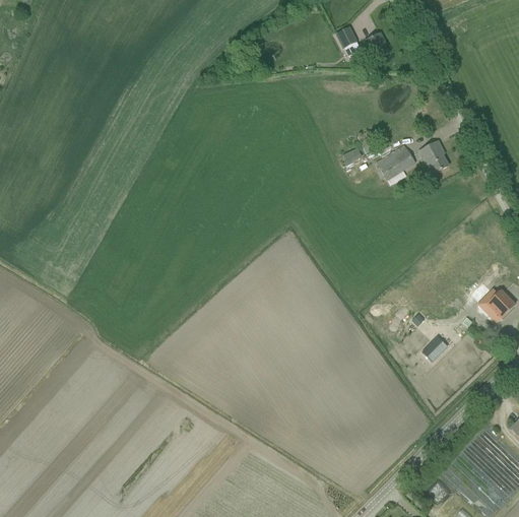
[(344,47),(350,58),(360,53),(369,48),(375,60),(383,56),(383,55),(388,52),(383,41),(384,41),(380,33),(365,41),(366,41),(360,44),(358,41),(358,40),(350,25),(335,33),(343,48),(344,47)]
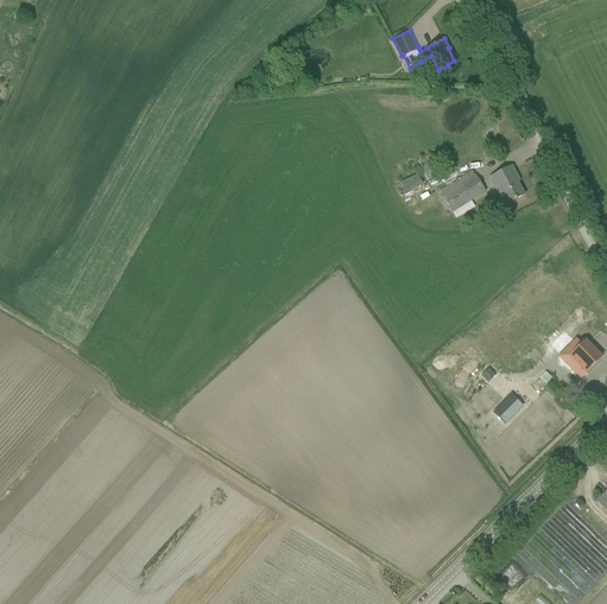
[(429,177),(442,171),(432,151),(419,158),(429,177)]
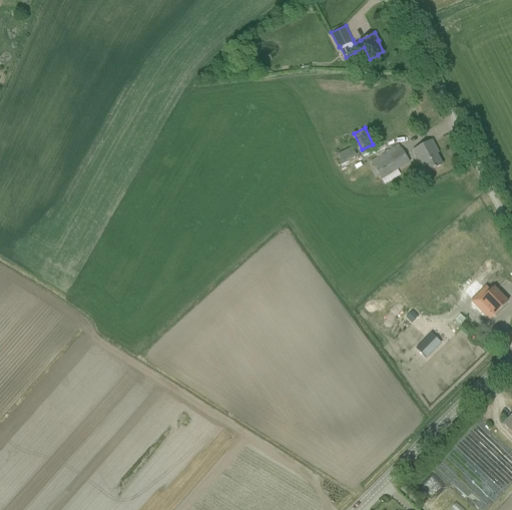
[(432,138),(413,148),(419,159),(421,158),(428,170),(442,162),(434,147),(436,146),(432,138)]
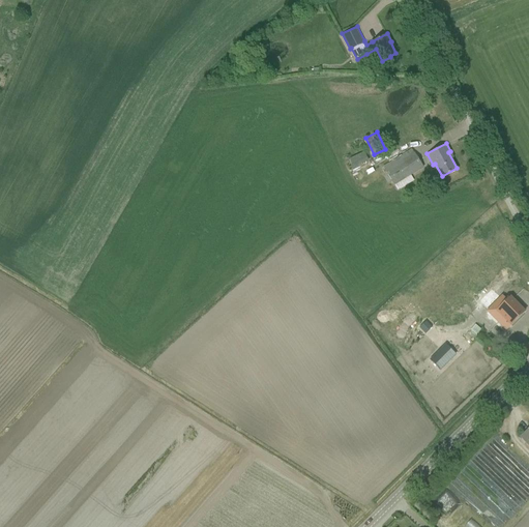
[(354,166),(370,157),(364,149),(350,156),(354,166)]
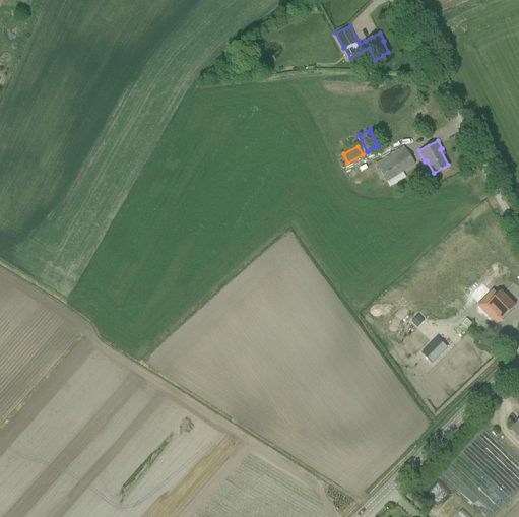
[(395,149),(387,155),(377,162),(388,180),(390,184),(393,182),(394,184),(399,180),(398,180),(406,175),(403,170),(415,163),(407,148),(398,153),(395,149)]
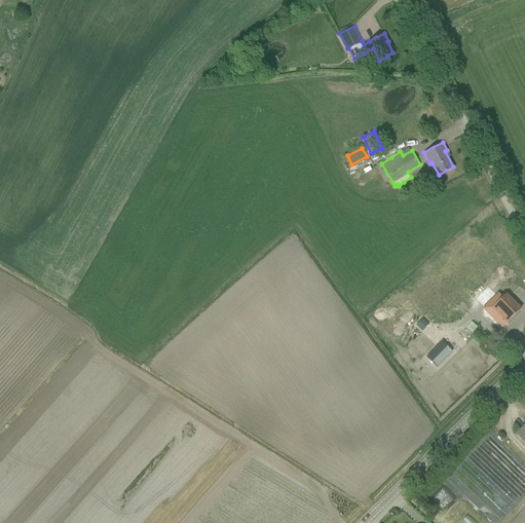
[(484,306),(502,326),(521,307),(507,293),(500,299),(496,295),(484,306)]
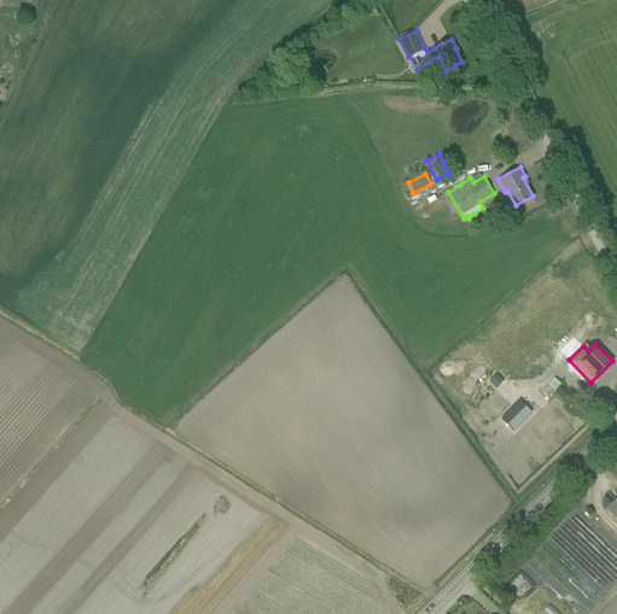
[(496,386),(504,379),(498,372),(490,379),(496,386)]
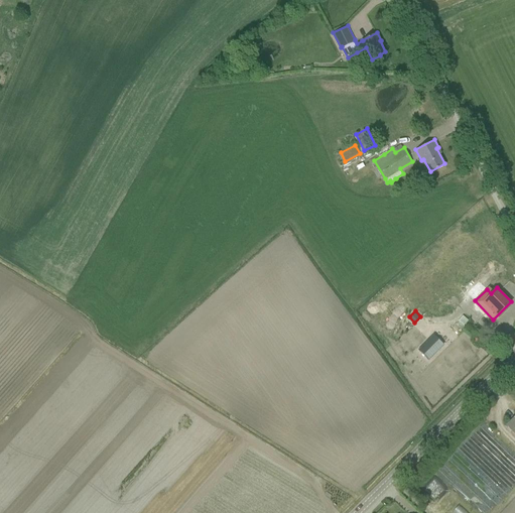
[(457,312),(453,317),(460,324),(465,318),(457,312)]
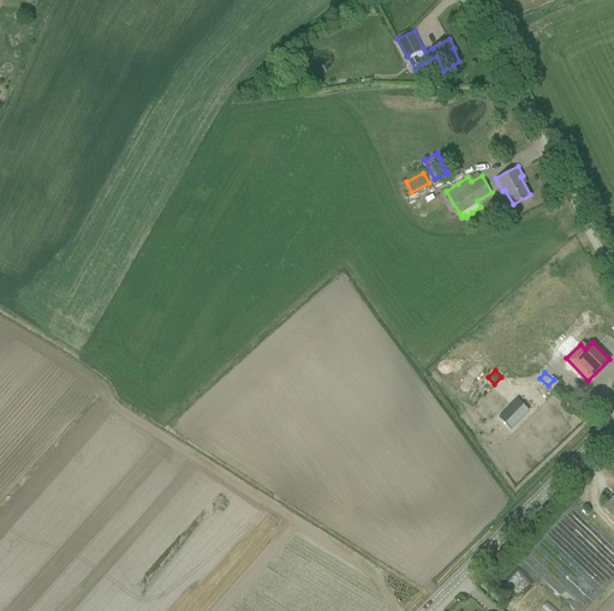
[(529,408),(518,397),(500,415),(511,426),(529,408)]
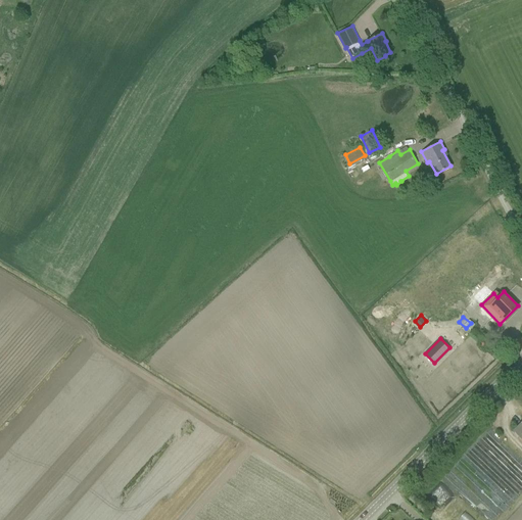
[(461,338),(454,345),(459,350),(458,350),(466,360),(475,351),(467,342),(466,343),(461,338)]
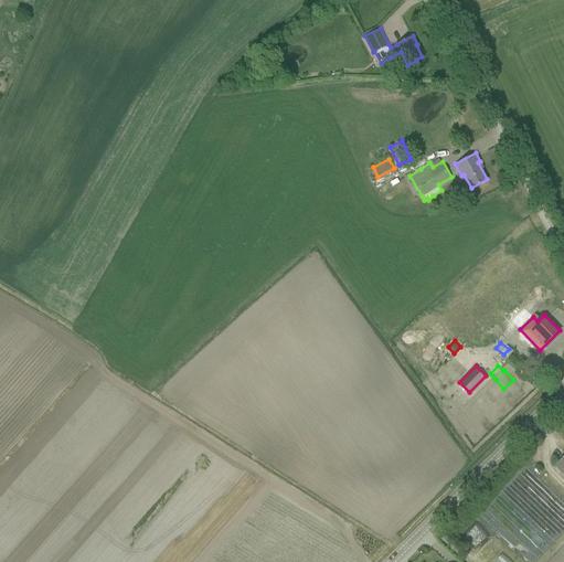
[(455,530),(471,549),(485,537),(468,519),(455,530)]
